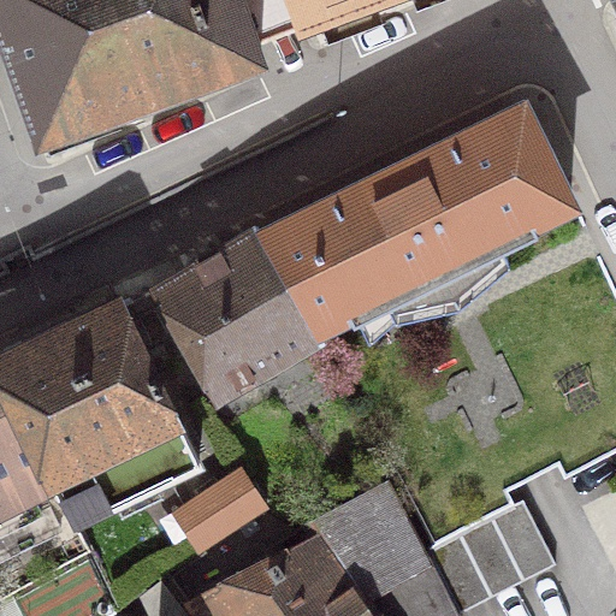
[(259,60),(253,42),(237,0),(0,0),(0,31),(39,140),(259,60)]
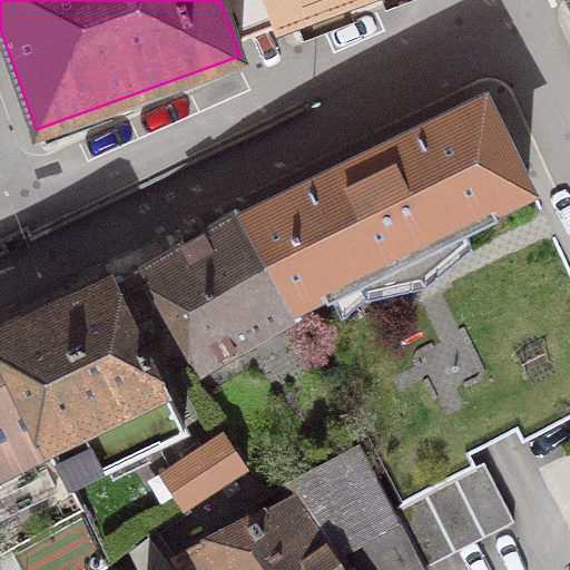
[(219,0),(234,39),(337,0),(219,0)]
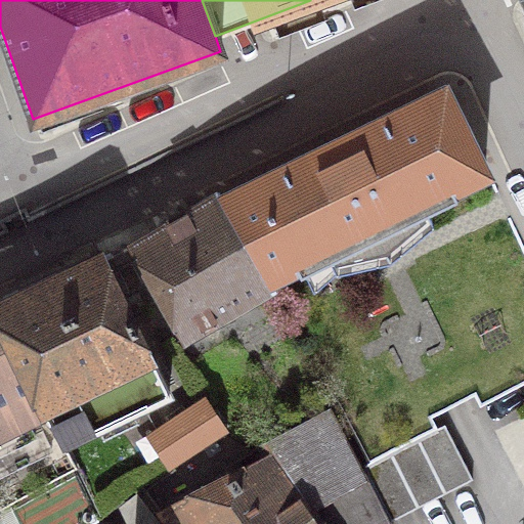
[(456,201),(451,191),(484,175),(444,91),(219,202),(266,284),(296,269),(300,276),(456,201)]
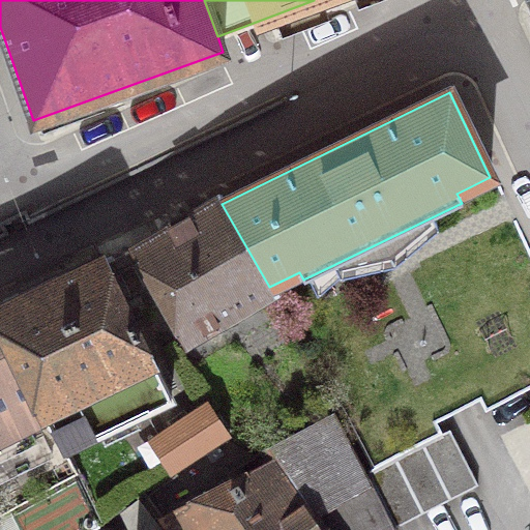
[(184,341),(271,290),(269,287),(222,204),(218,199),(133,248),(184,341)]
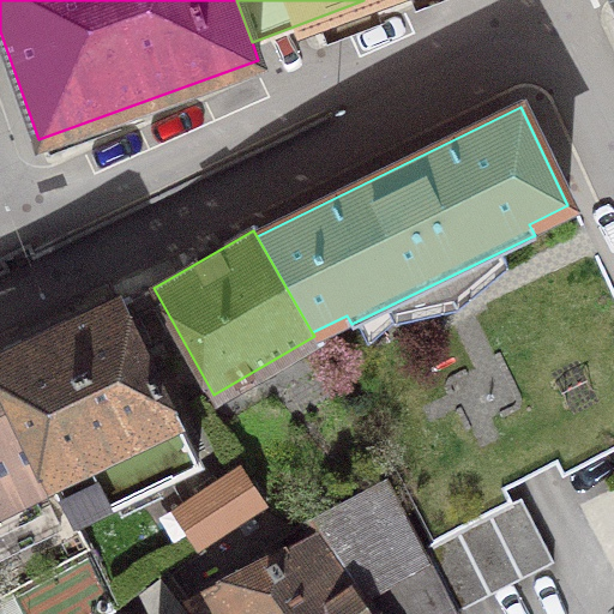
[(0,350),(0,385),(48,483),(52,481),(72,524),(198,463),(116,296),(0,350)]
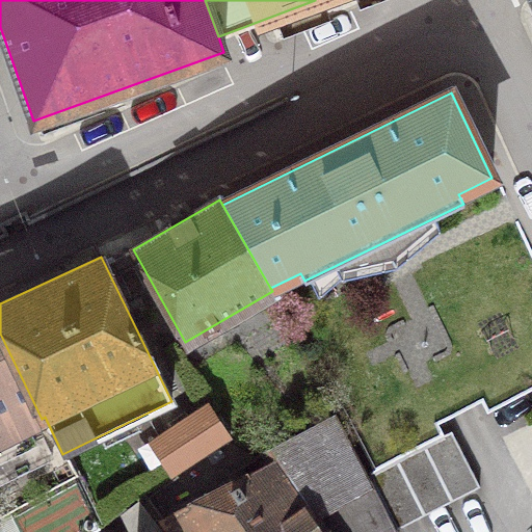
[(0,439),(42,419),(0,334),(0,439)]
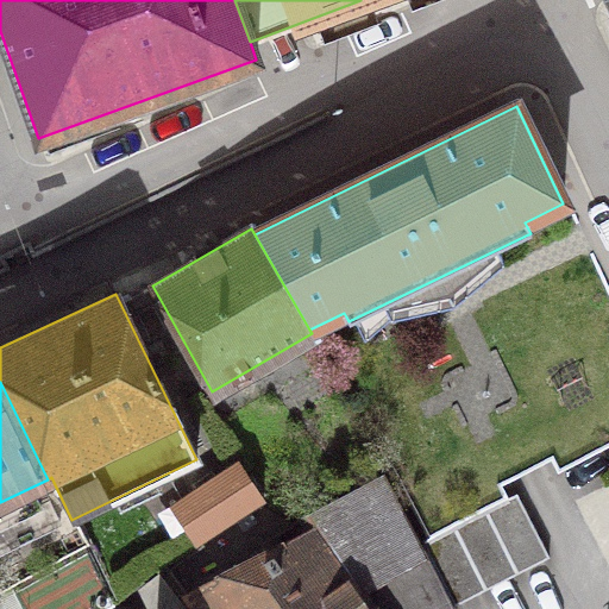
[(262,501),(238,463),(173,508),(199,545),(262,501)]
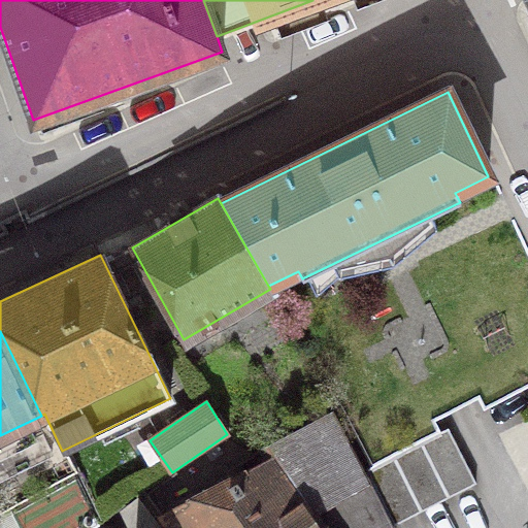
[(391,527),(362,471),(330,410),(265,444),(271,458),(155,519),(161,527),(391,527)]
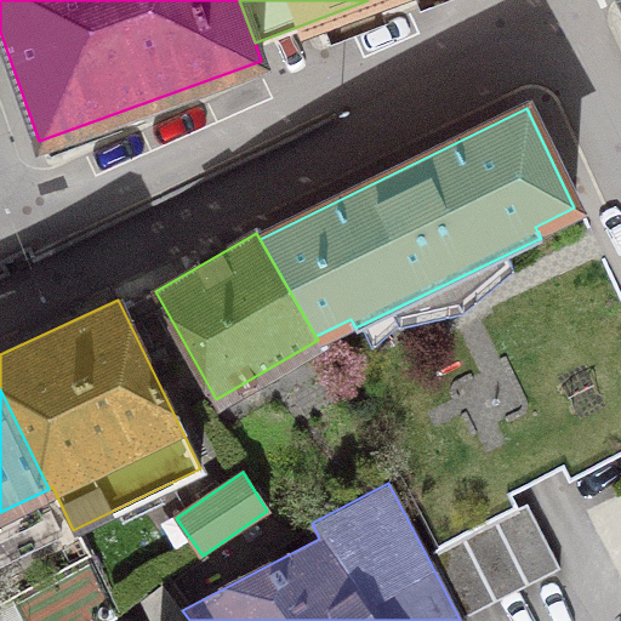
[(436,550),(426,554),(460,620),(465,620),(463,617),(559,568),(525,503),(436,550)]
